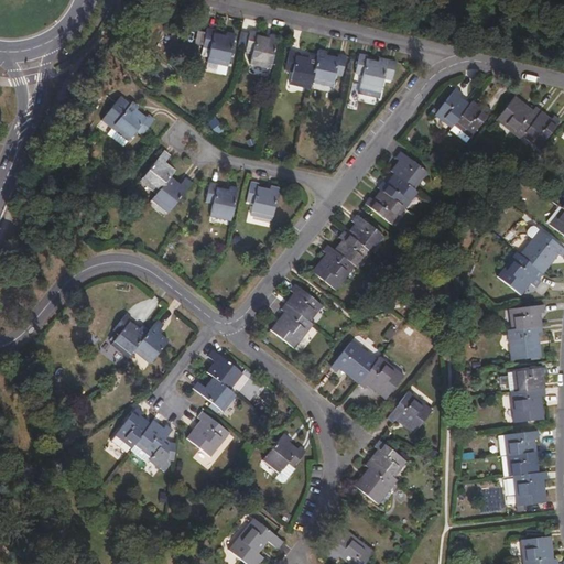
[(212,50),(208,63),(229,67),(236,34),(228,32),(227,35),(215,33),(216,30),(209,29),(205,49),(212,50)]
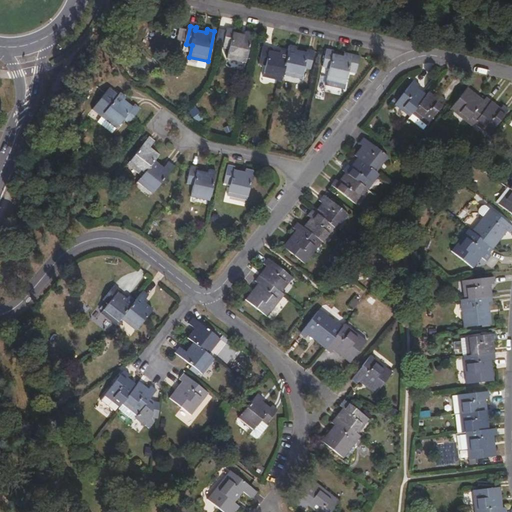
[(235,29),(229,28),(225,46),(231,47),(228,59),(247,63),(254,34),(246,32),(246,35),(234,32),(235,29)]
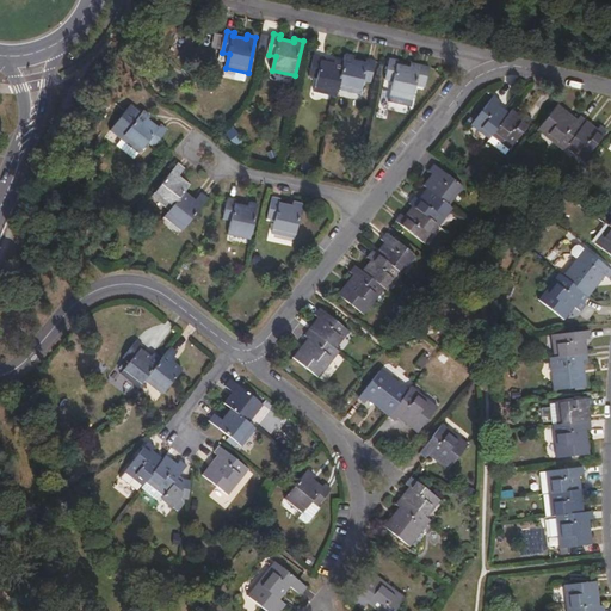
[(315,92),(338,97),(339,90),(345,61),(337,60),(337,63),(322,60),(323,56),(315,55),(310,76),(319,79),(315,92)]
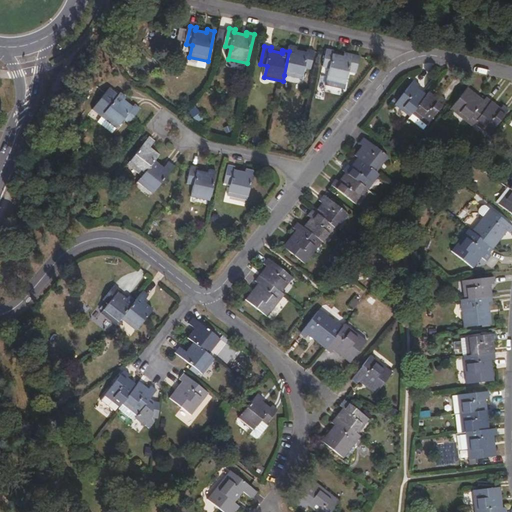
[(298,47),(291,46),(289,51),(284,75),(303,80),(306,68),(312,69),(316,51),(309,50),(308,53),(297,50),(298,47)]
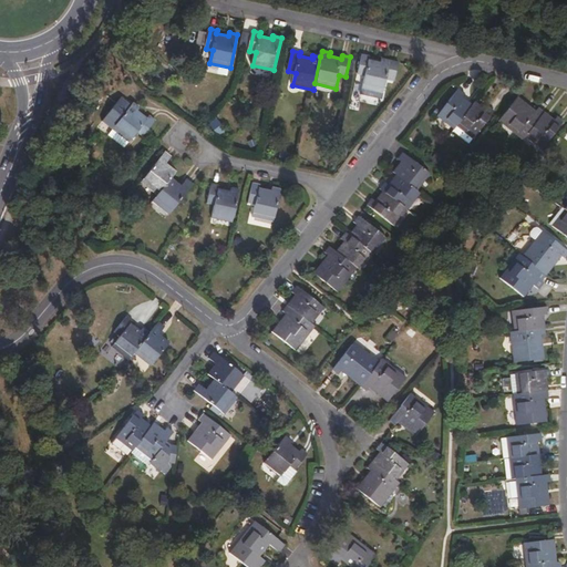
[(366,76),(363,89),(384,93),(388,79),(395,81),(400,62),(383,59),(382,62),(370,59),(370,55),(363,54),(359,74),(366,76)]
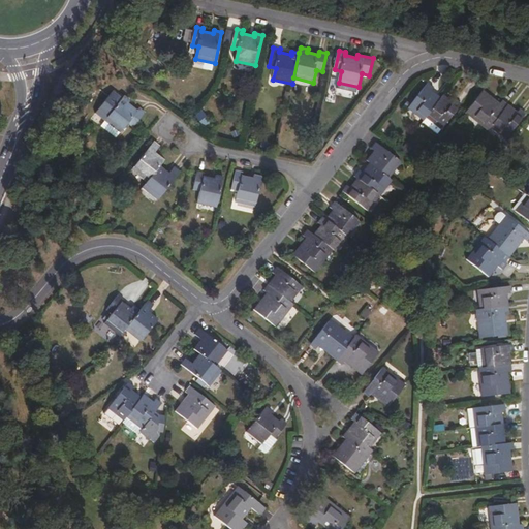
[(408,109),(425,120),(427,118),(442,98),(433,90),(435,87),(429,83),(408,109)]
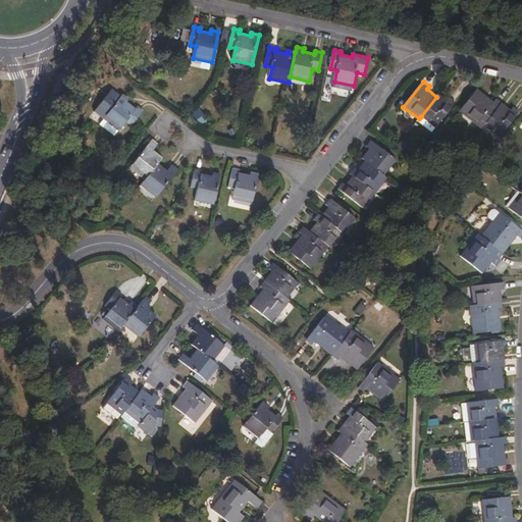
[(95,111),(105,119),(106,117),(121,128),(127,121),(132,125),(144,110),(139,106),(136,109),(127,102),(129,100),(123,95),(121,97),(112,90),(95,111)]
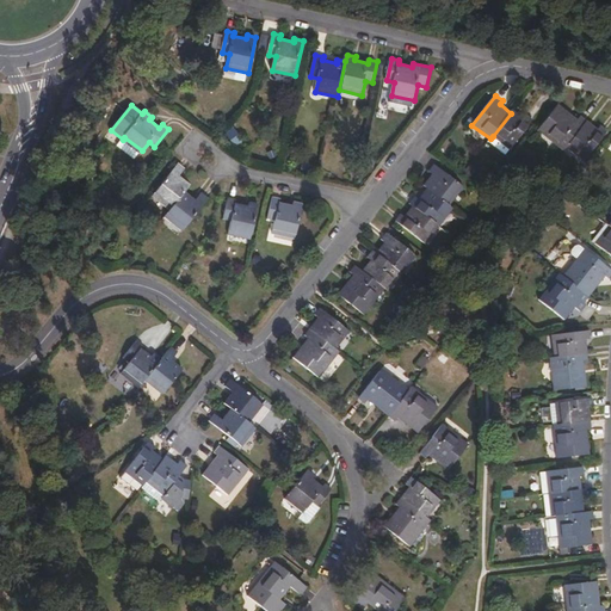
[(567,147),(587,121),(581,116),(579,119),(559,105),(538,130),(565,150),(567,147)]
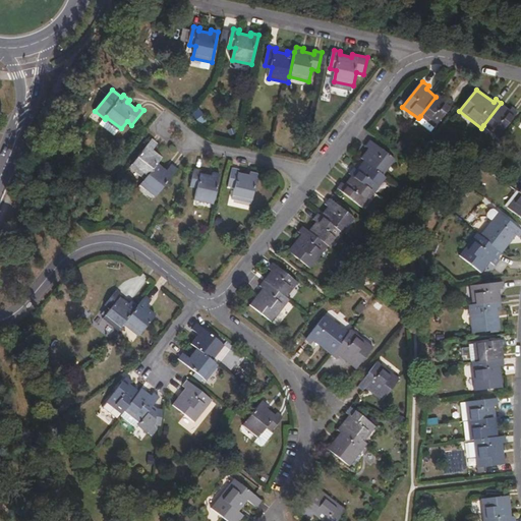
[(447,101),(438,94),(436,97),(420,116),(435,127),(455,102),(450,98),(447,101)]
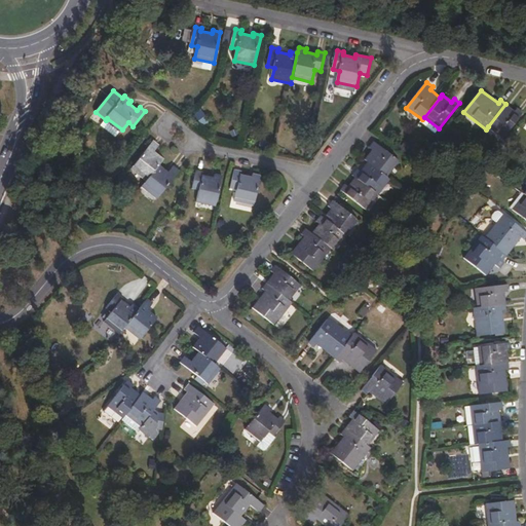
[(516,111),(505,104),(488,126),(503,139),(524,112),(519,108),(516,111)]
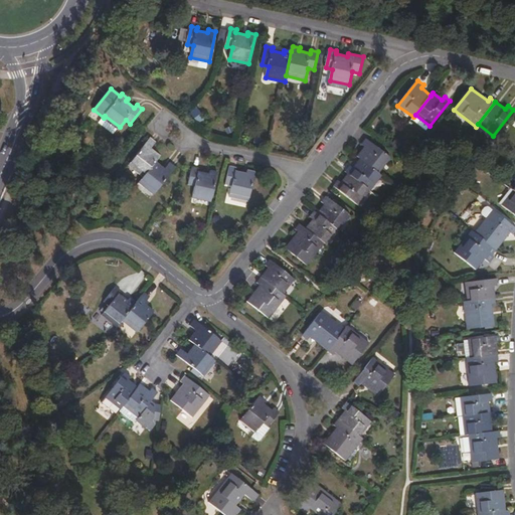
[(105,116),(104,118),(100,122),(114,134),(120,127),(105,116)]
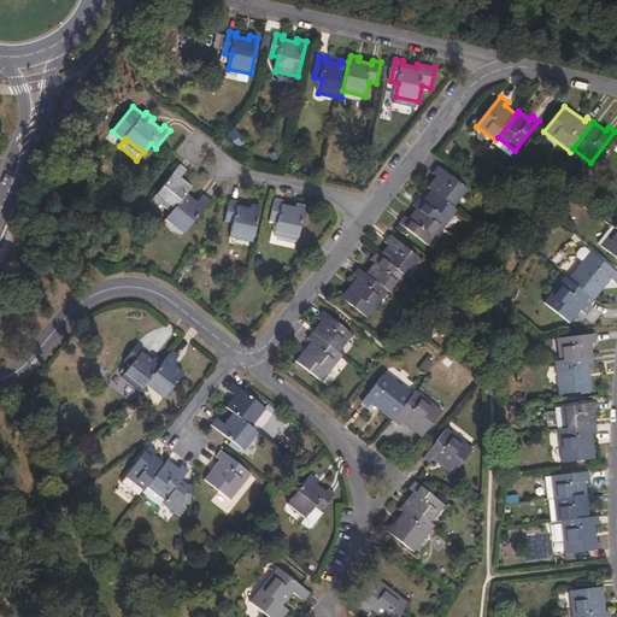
[(188,194),(193,187),(182,178),(187,170),(181,165),(154,199),(172,213),(188,194)]
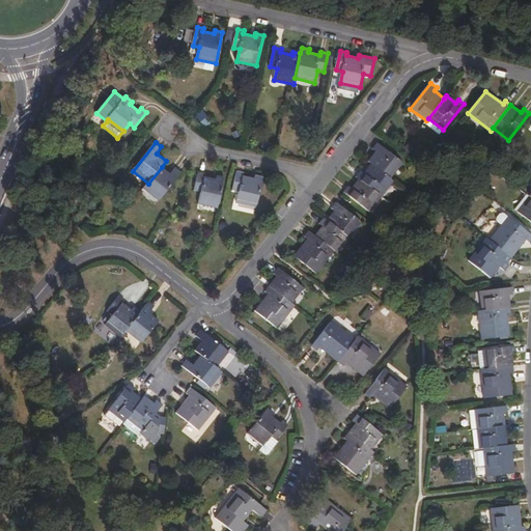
[(368,161),(371,163),(391,179),(403,163),(378,143),(372,148),(375,151),(368,161)]
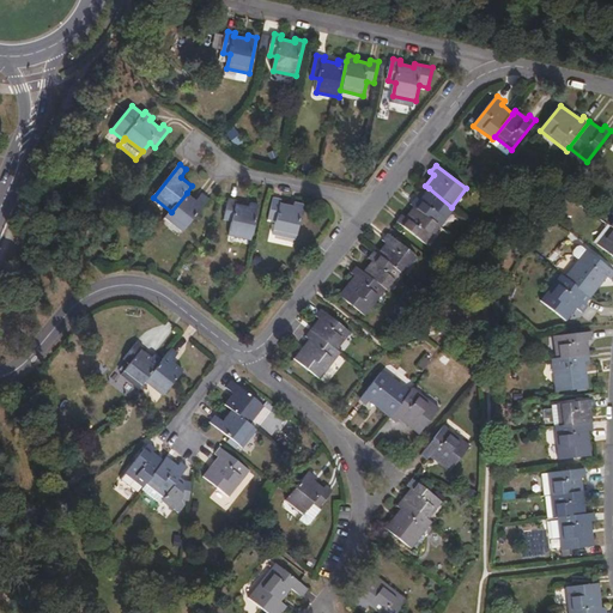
[(417,198),(412,204),(414,206),(442,228),(455,210),(451,207),(429,188),(420,200),(417,198)]
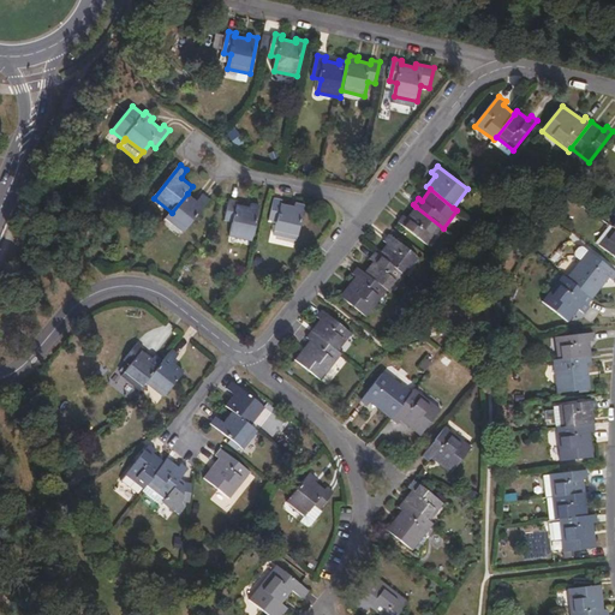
[(198,202),(187,193),(172,213),(167,219),(184,233),(210,199),(203,195),(198,202)]
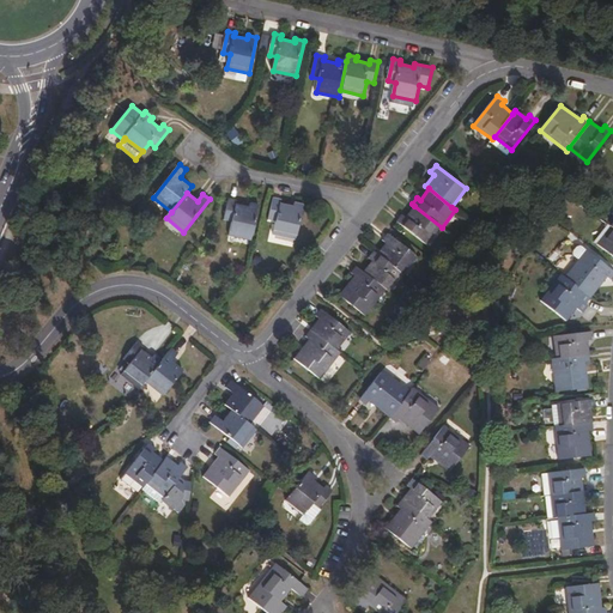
[(237,200),(230,198),(225,220),(232,223),(230,236),(252,241),(260,205),(252,204),(250,206),(237,204),(237,200)]
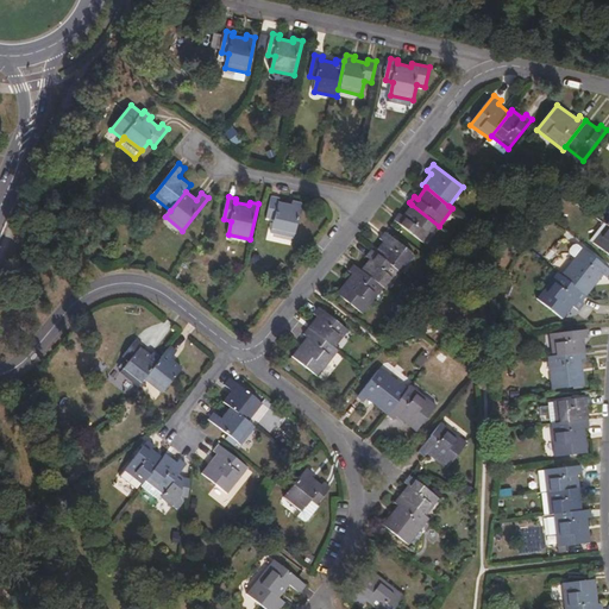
[(275,220),(272,233),(294,239),(302,203),(294,201),(294,205),(280,201),(280,199),(272,196),(268,218),(275,220)]
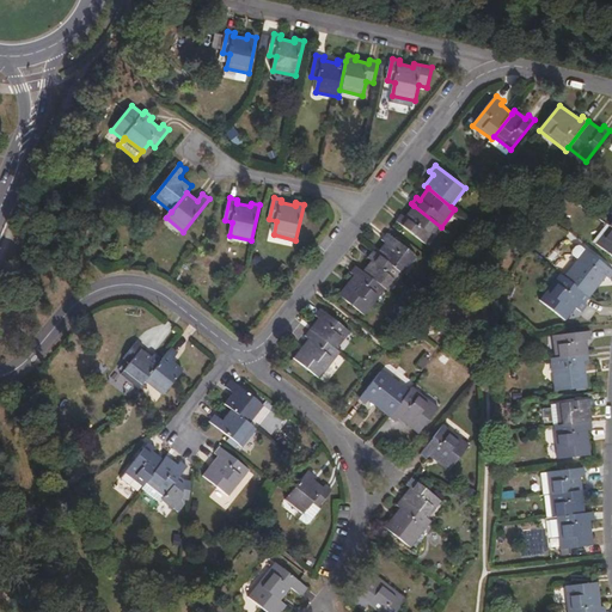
[(441,227),(414,206),(407,216),(403,214),(397,221),(427,245),(441,227)]
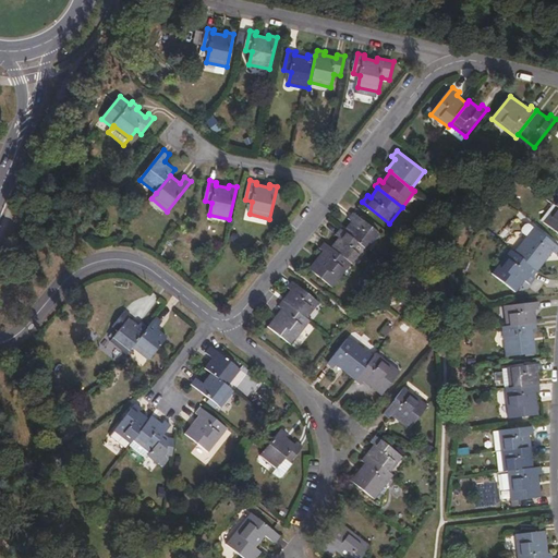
[(557,207),(557,206),(545,222),(557,232),(557,207)]
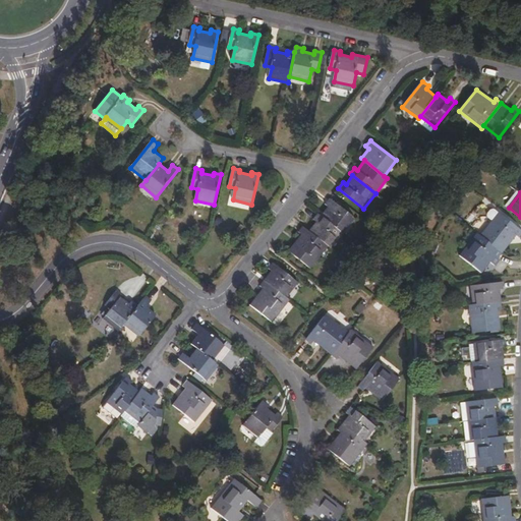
[(321,216),(343,234),(356,219),(330,198),(326,205),(329,207),(321,216)]
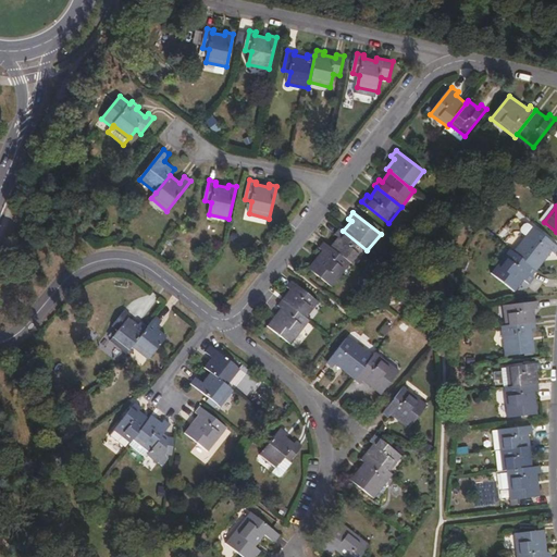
[(514,254),(536,272),(552,251),(556,255),(556,252),(556,245),(529,223),(523,223),(520,226),(521,232),(527,236),(514,254)]
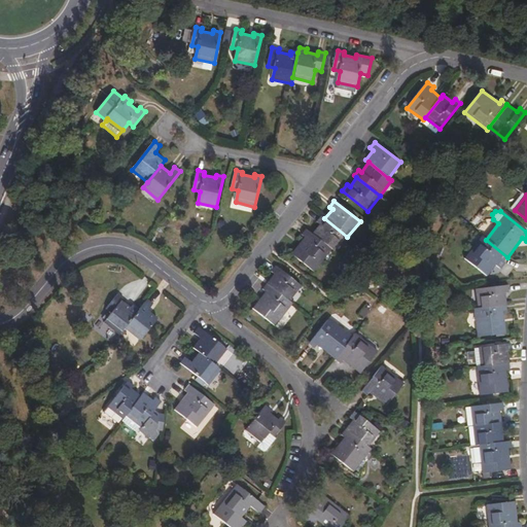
[(332,249),(336,251),(347,237),(324,218),(321,216),(318,221),(320,223),(313,234),(332,249)]
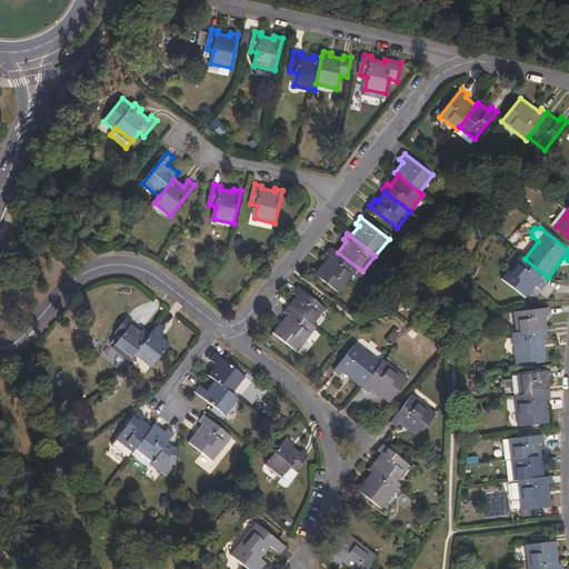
[(340,293),(359,269),(338,252),(330,247),(326,253),(329,256),(315,275),(340,293)]
